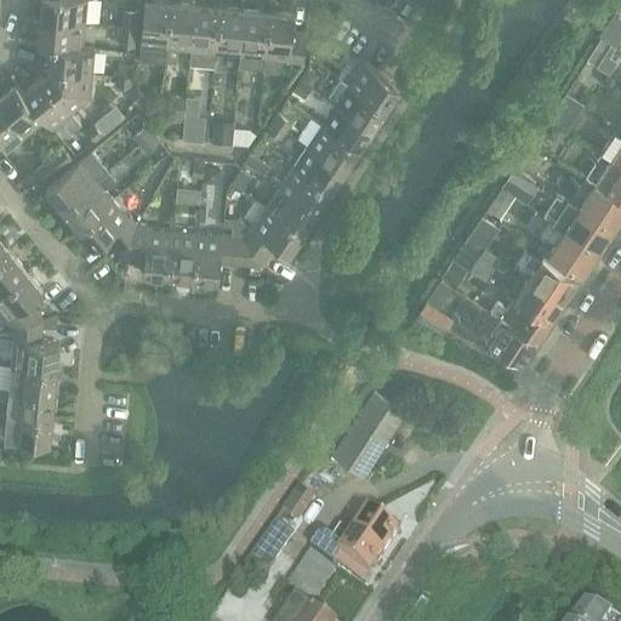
[(41,0),(40,18),(86,23),(87,0),(41,0)]
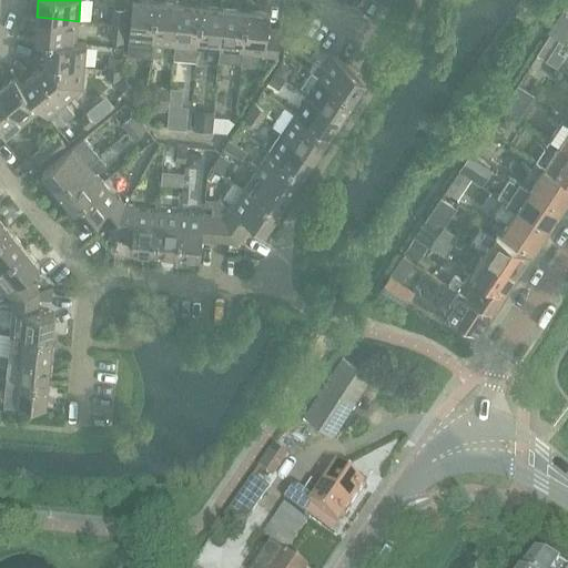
[(129,43),(130,43),(129,54),(151,58),(156,2),(133,0),(129,43)]
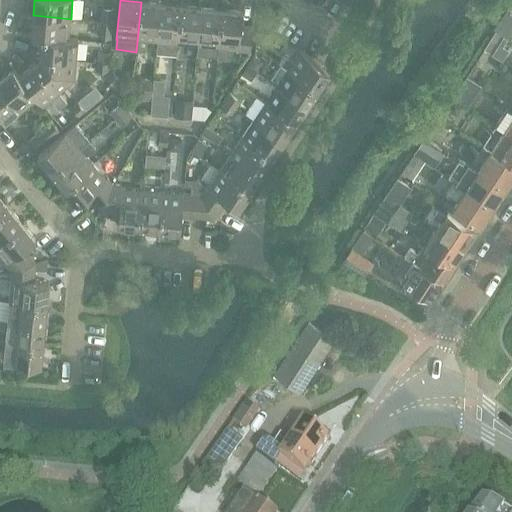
[(141,2),(136,52),(146,53),(147,41),(158,42),(161,4),(141,2)]
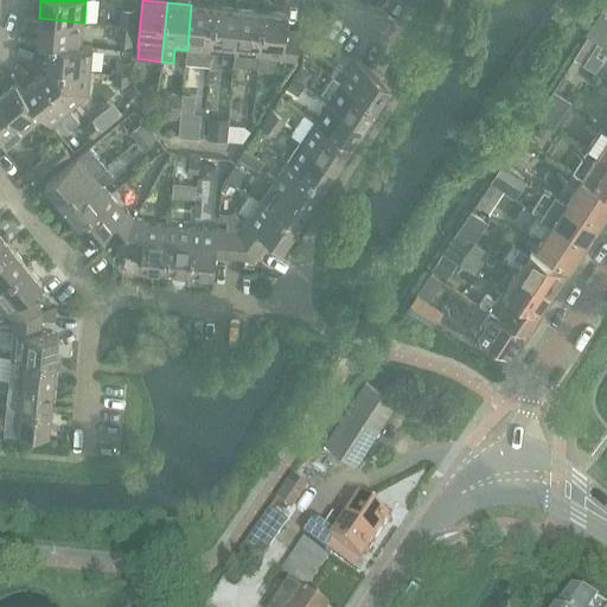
[(191,5),(187,50),(185,63),(210,65),(211,52),(216,7),(191,5)]
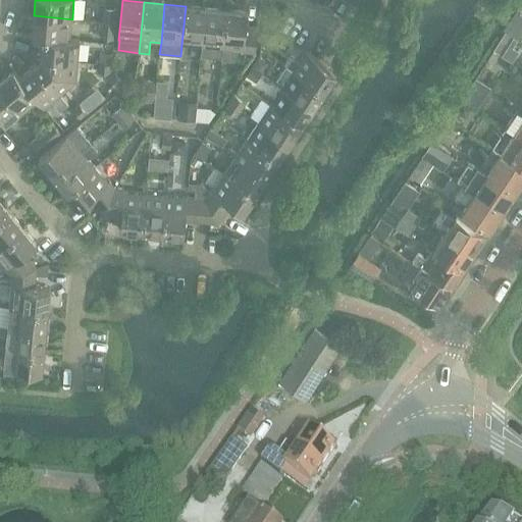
[(186,6),(181,45),(202,47),(206,8),(186,6)]
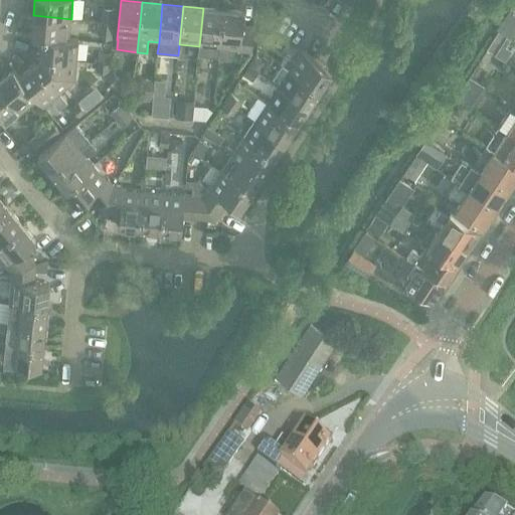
[(104,8),(101,31),(113,32),(116,9),(104,8)]
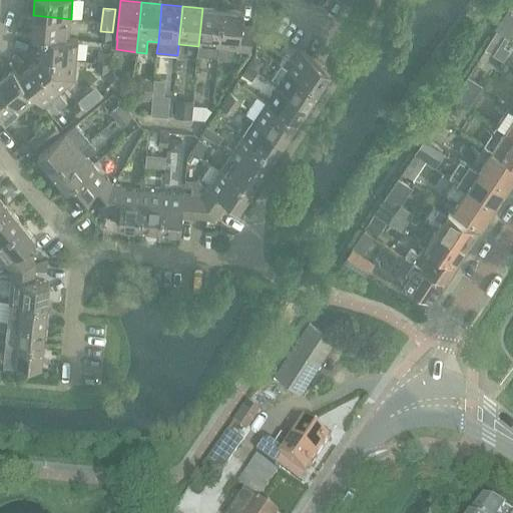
[(202,8),(198,46),(198,55),(218,57),(222,10),(202,8)]
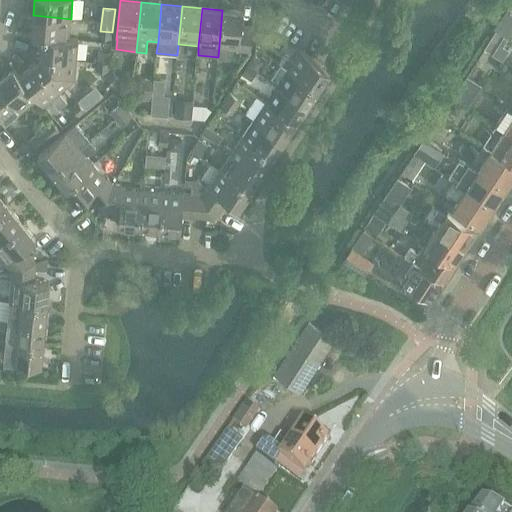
[(222,10),(218,57),(217,59),(227,60),(228,49),(238,50),(238,51),(251,52),(253,28),(241,27),(243,12),(222,10)]
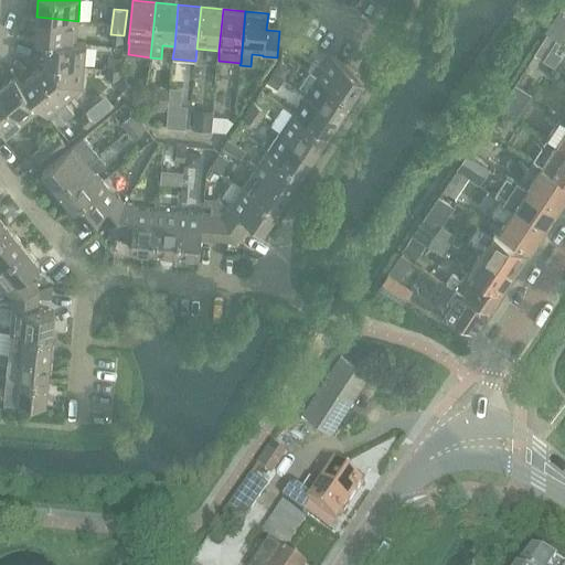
[(564,17),(563,16),(550,34),(562,43),(564,36),(564,17)]
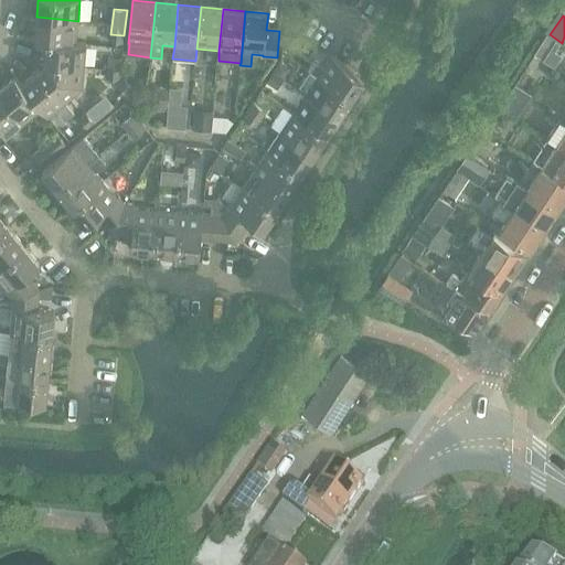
[(34,41),(44,42),(44,41),(76,43),(78,21),(36,17),(34,41)]
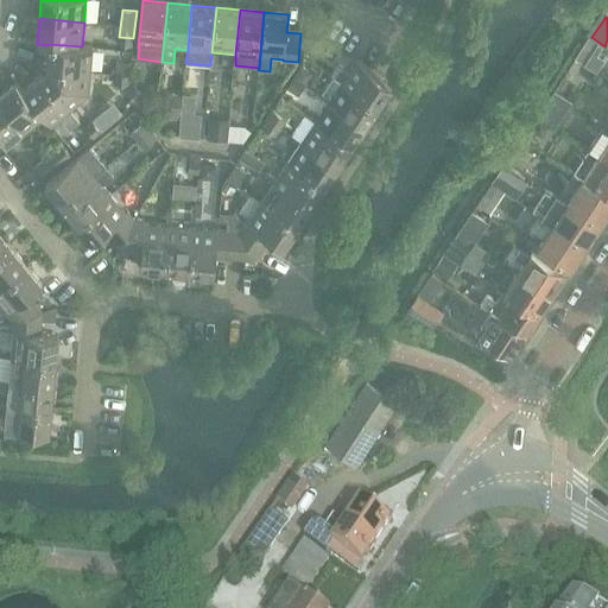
[(305,37),(304,48),(321,50),(322,39),(305,37)]
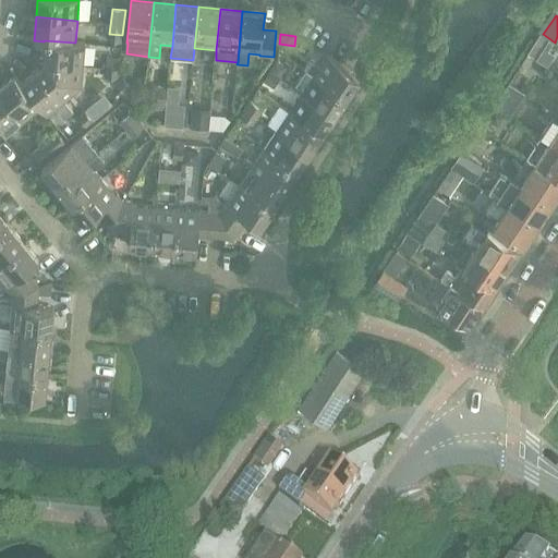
[(549,40),(540,34),(526,55),(536,61),(549,40)]
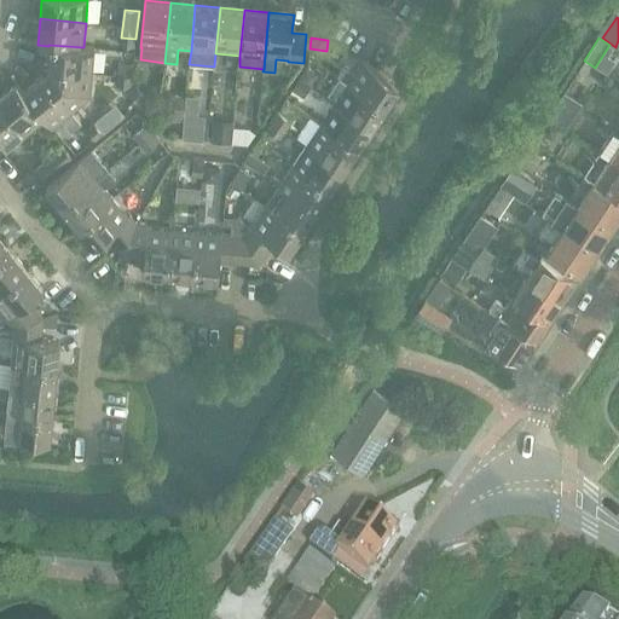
[(50,46),(47,69),(93,74),(96,48),(84,47),(48,45),(48,46),(50,46)]
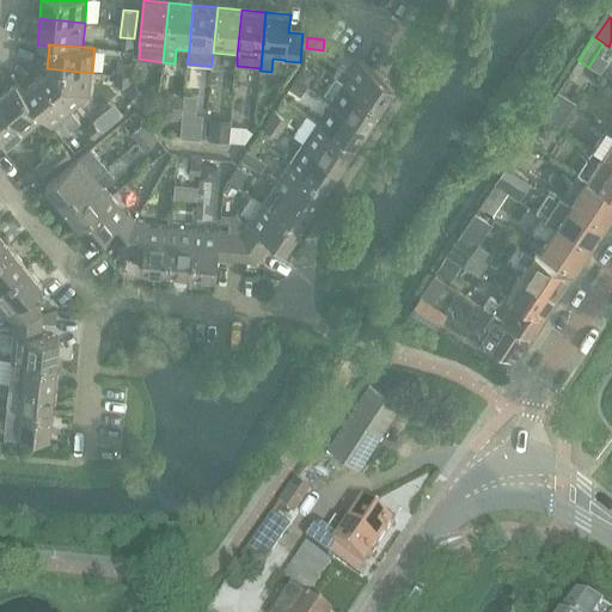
[(344,83),(383,106),(396,87),(357,61),(343,81),(344,83)]
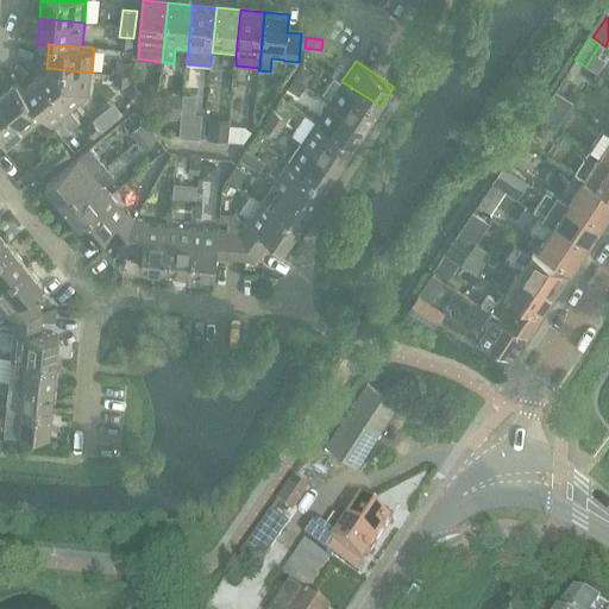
[(117,75),(131,76),(132,63),(118,62),(117,75)]
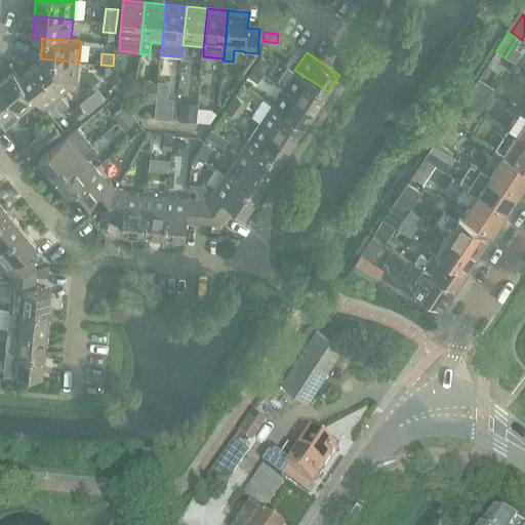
[(260,57),(253,68),(264,75),(271,65),(260,57)]
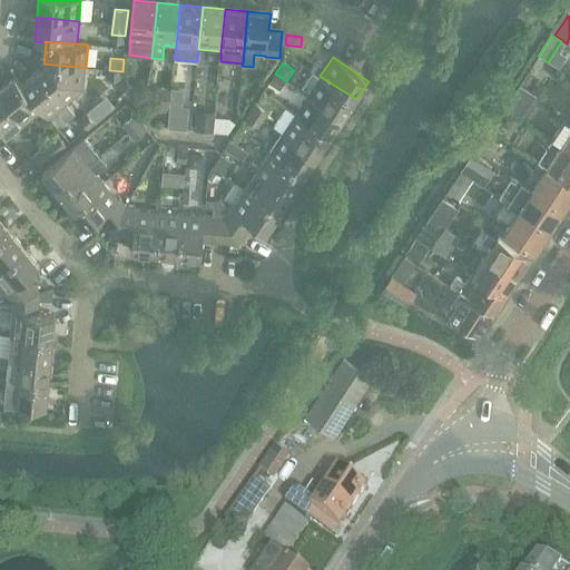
[(67,104),(67,105),(84,90),(86,68),(43,64),(42,67),(39,70),(39,71),(67,104)]
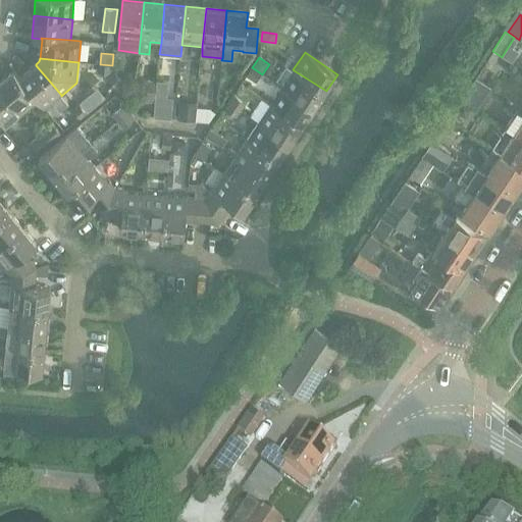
[(39,102),(38,102),(44,109),(52,103),(59,112),(68,105),(61,96),(61,95),(36,65),(36,64),(19,77),(39,102)]
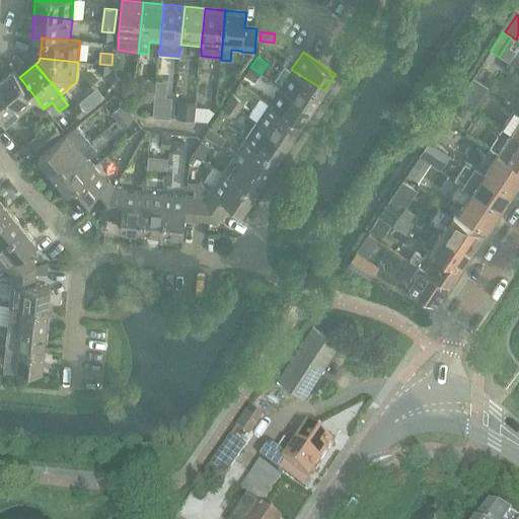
[(99,64),(98,71),(110,72),(112,65),(99,64)]
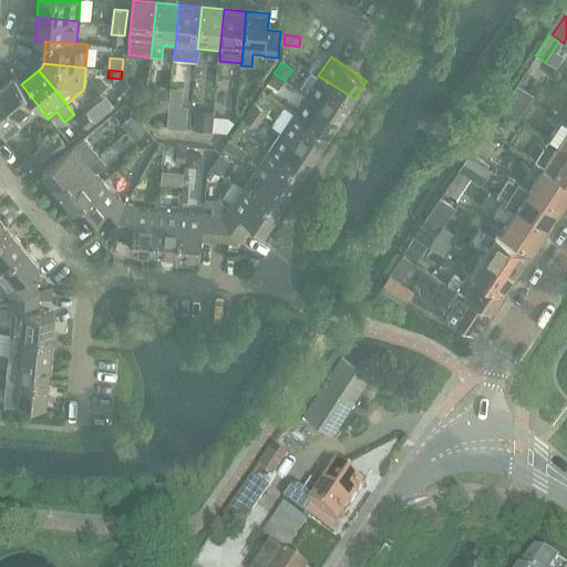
[(274,73),(268,82),(279,89),(285,81),(274,73)]
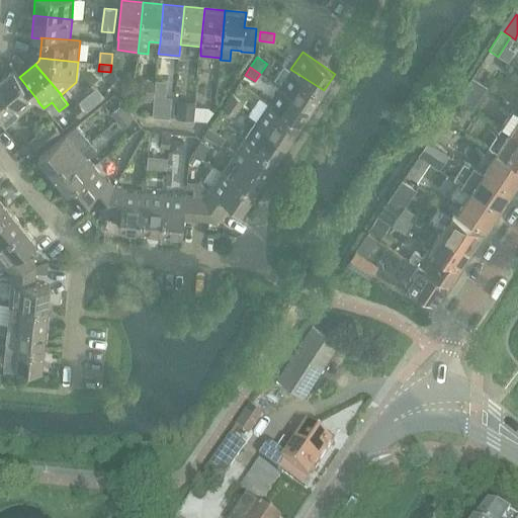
[(279,86),(312,107),(324,90),(291,70),(290,69),(279,86)]
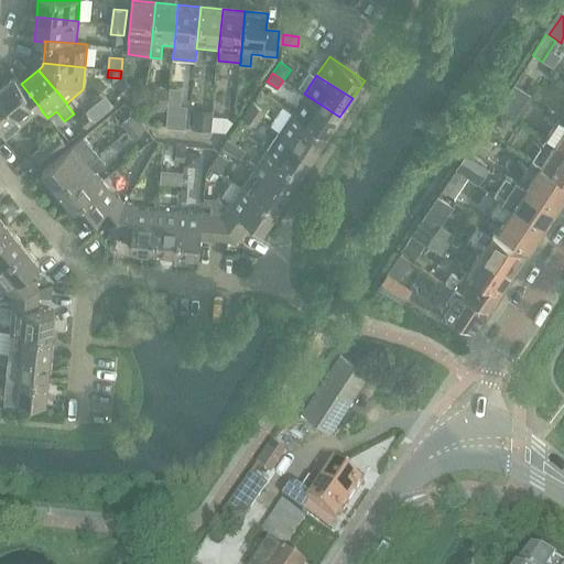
[(0,93),(24,122),(24,123),(41,110),(42,110),(21,84),(14,76),(0,88),(0,93)]
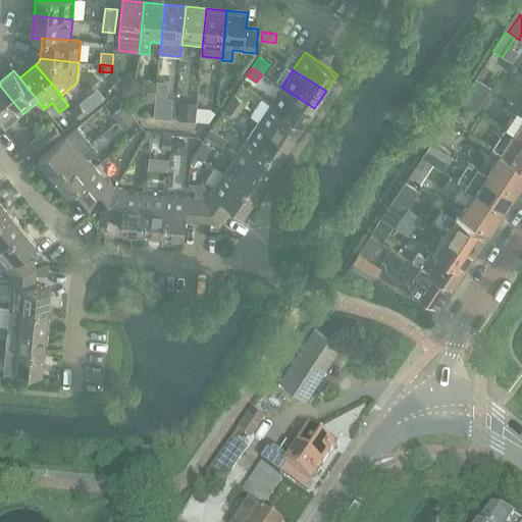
[(109,74),(106,76),(107,79),(116,89),(123,83),(113,70),(111,72),(109,74)]
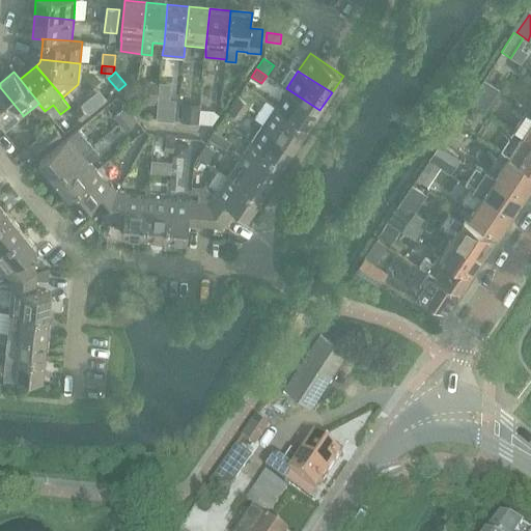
[(484,79),(477,89),(493,100),(500,89),(484,79)]
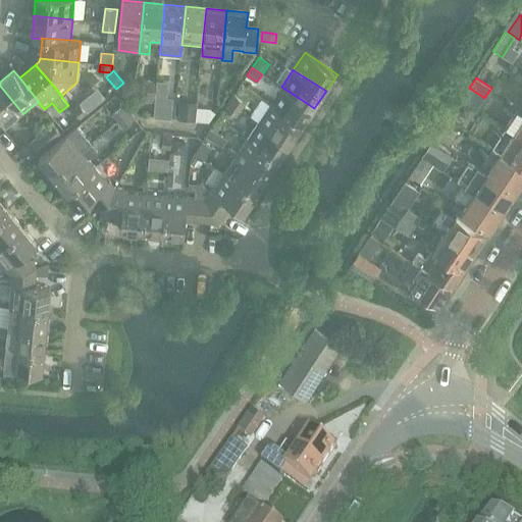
[(107,79),(98,86),(107,97),(116,90),(116,89),(107,79)]
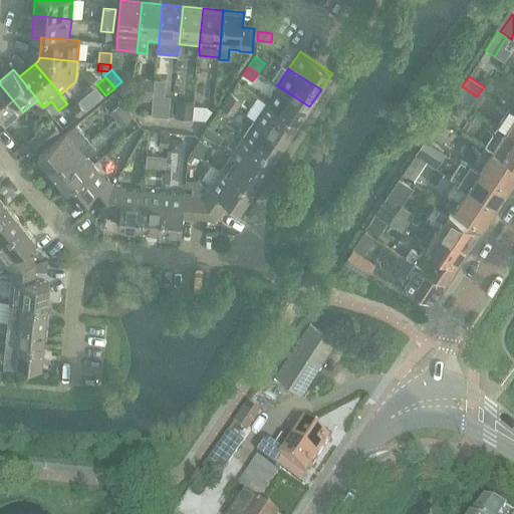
[(146,80),(144,100),(153,101),(154,81),(146,80)]
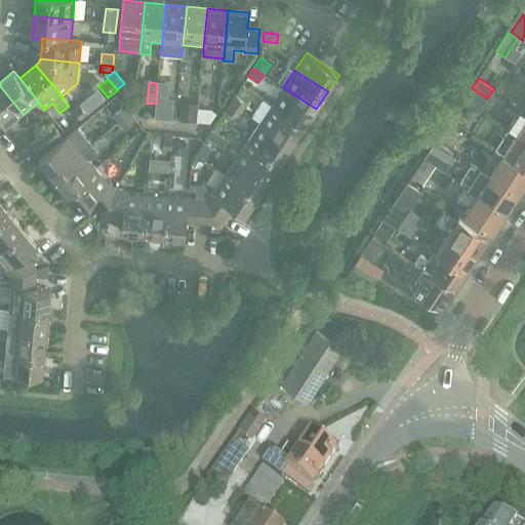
[(0,121),(6,129),(23,115),(23,114),(0,86),(0,121)]
